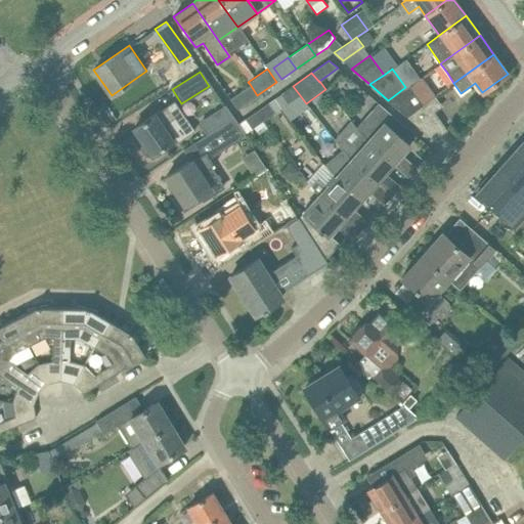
[(256,96),(249,85),(230,98),(237,108),(256,96)]
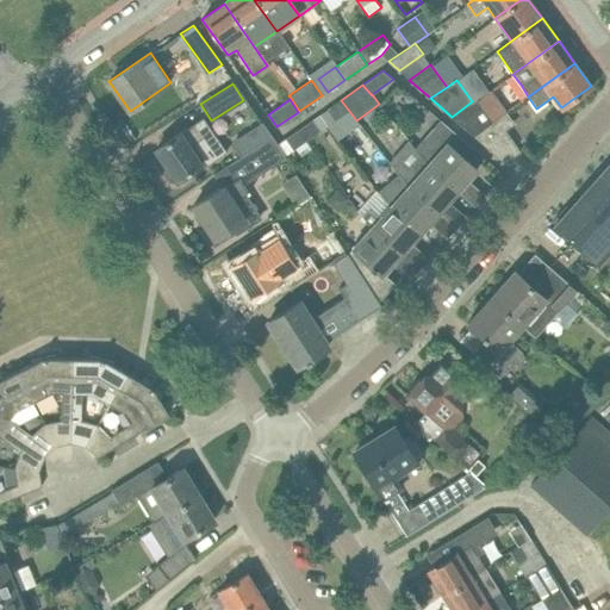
[(493,120),(478,99),(473,103),(472,101),(452,117),(472,135),(493,120)]
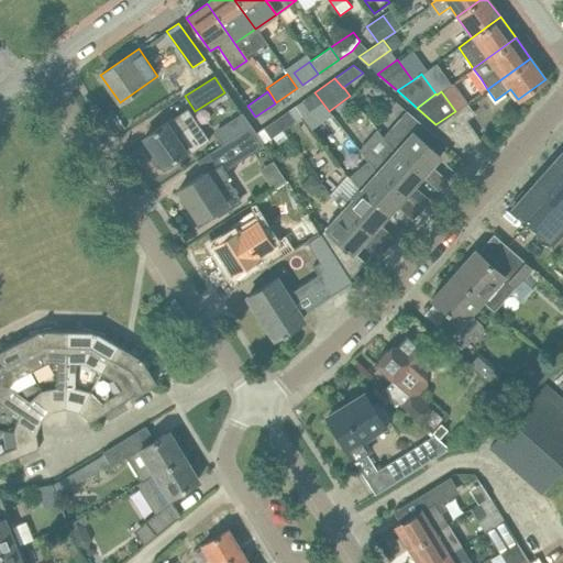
[(322,102),(315,92),(305,99),(311,110),(322,102)]
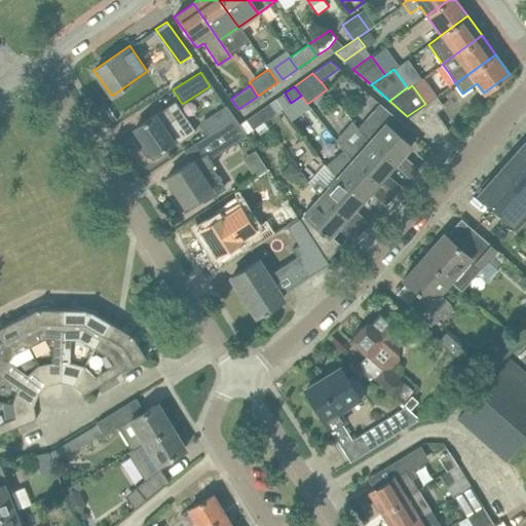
[(154,115),(135,128),(153,155),(173,142),(175,145),(195,130),(175,101),(154,115)]
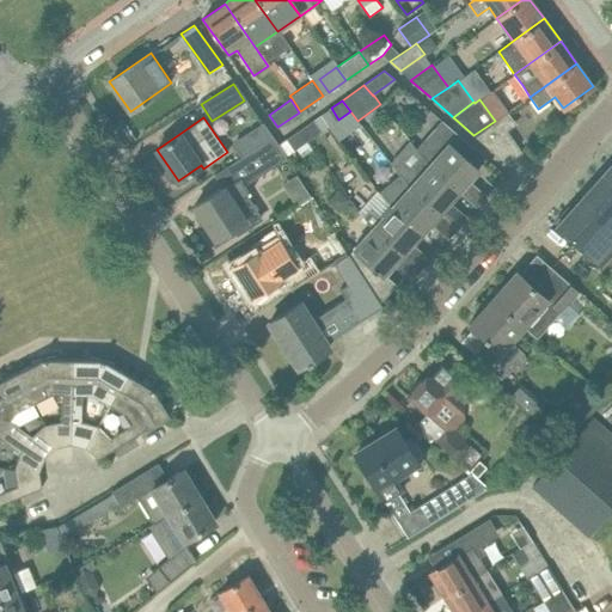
[(307,141),(322,132),(313,120),(300,129),(307,141)]
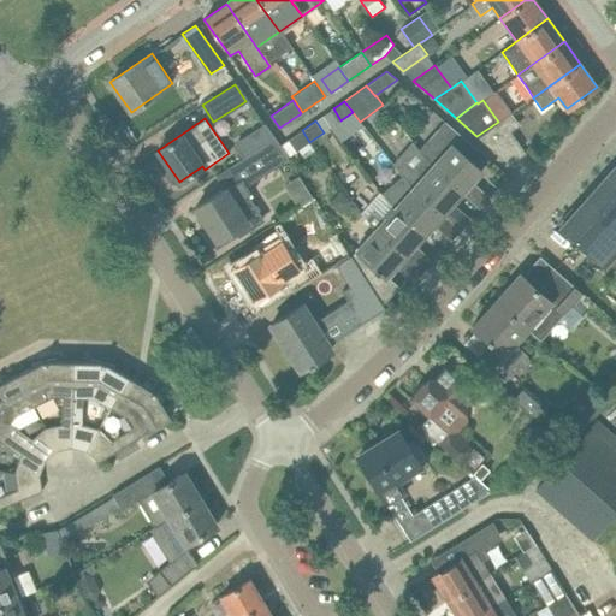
[(498,122),(477,136),(513,167),(523,154),(501,120),(498,122)]
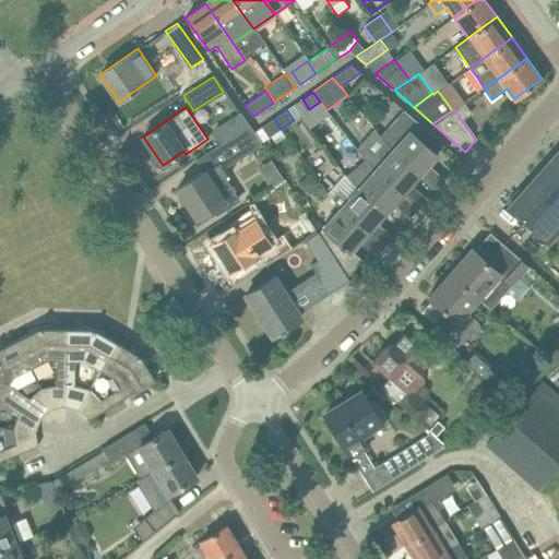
[(381,137),(384,143),(383,144),(419,176),(428,165),(438,155),(426,144),(433,135),(404,110),(381,137)]
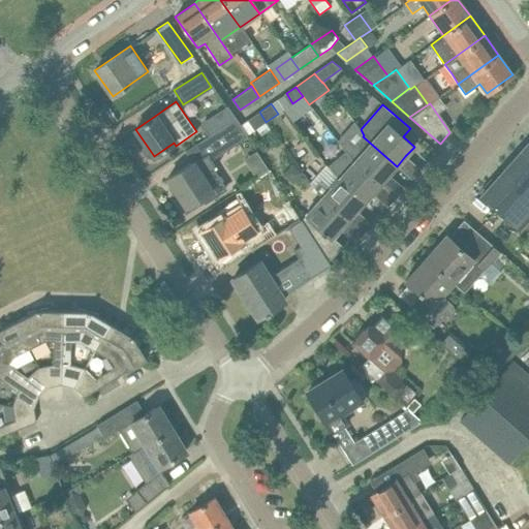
[(241,125),(247,135),(266,122),(259,112),(241,125)]
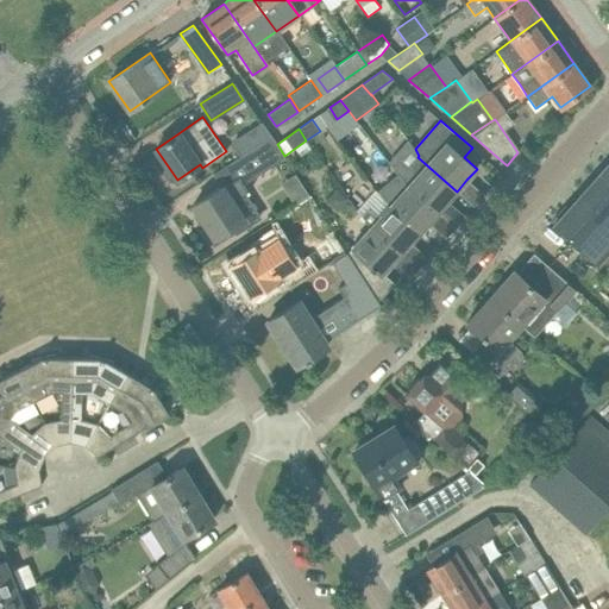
[(286,158),(284,156),(277,144),(272,136),(213,174),(221,187),(193,205),(215,238),(232,226),(237,233),(263,217),(243,184),(286,158)]
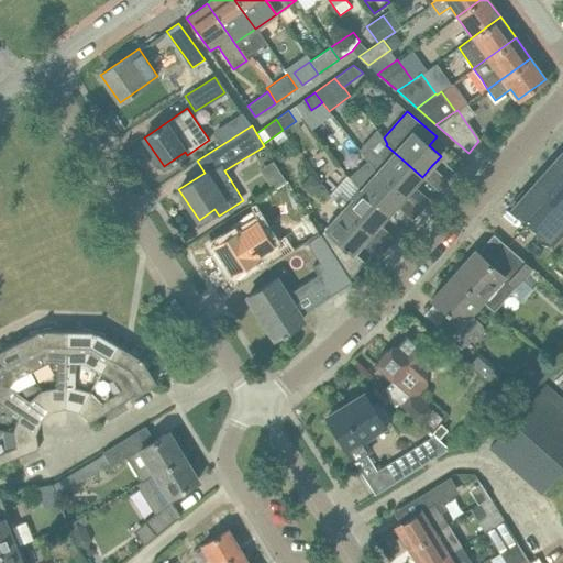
[(362,154),(366,161),(375,172),(376,170),(405,196),(422,177),(386,145),(377,155),(370,148),(362,154)]
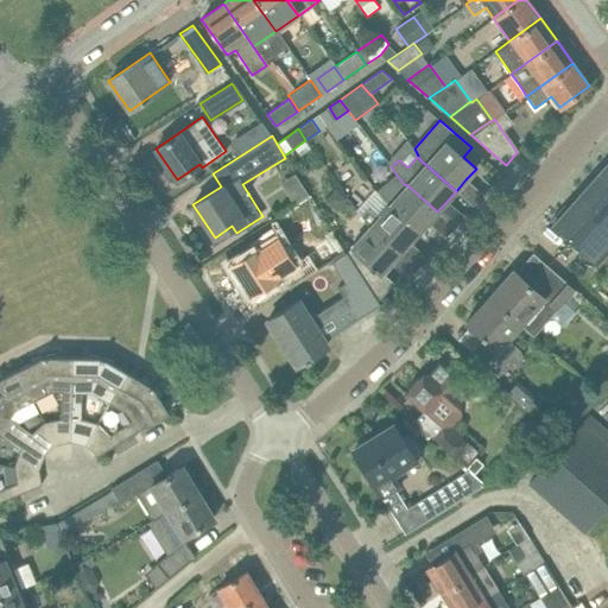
[(607,163),(553,223),(571,240),(593,258),(607,240),(607,163)]
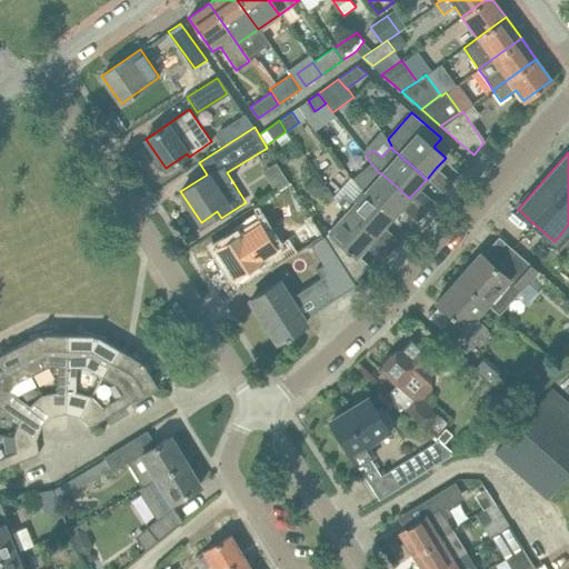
[(380,172),(379,173),(370,162),(352,179),(363,192),(391,217),(409,198),(380,172)]
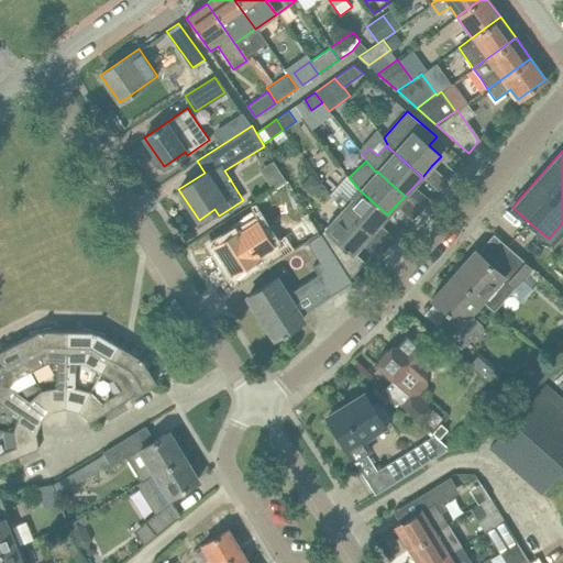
[(340,191),(334,199),(343,210),(371,234),(387,214),(360,190),(351,200),(340,191)]
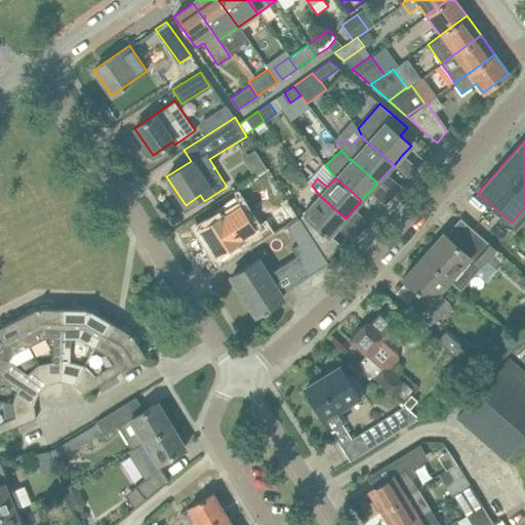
[(346,218),(320,196),(306,212),(330,235),(346,218)]
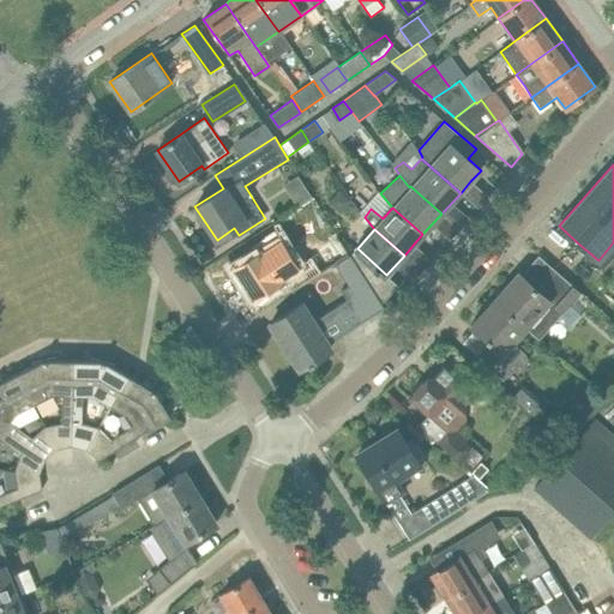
[(254,299),(278,283),(269,268),(289,256),(278,239),(258,252),(234,266),(254,299)]
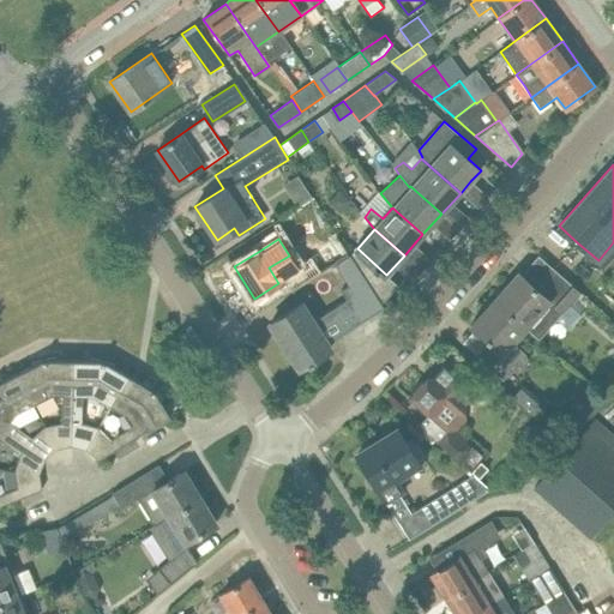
[(325,269),(335,264),(325,248),(299,266),(308,281),(325,269)]
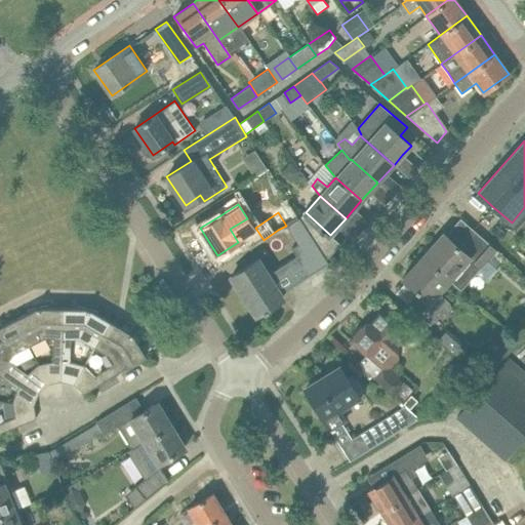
[(297,217),(286,226),(278,230),(295,256),(278,268),(270,257),(266,256),(255,260),(231,276),(256,315),(264,311),(265,313),(269,310),(268,308),(282,298),(279,293),(326,264),(297,217)]
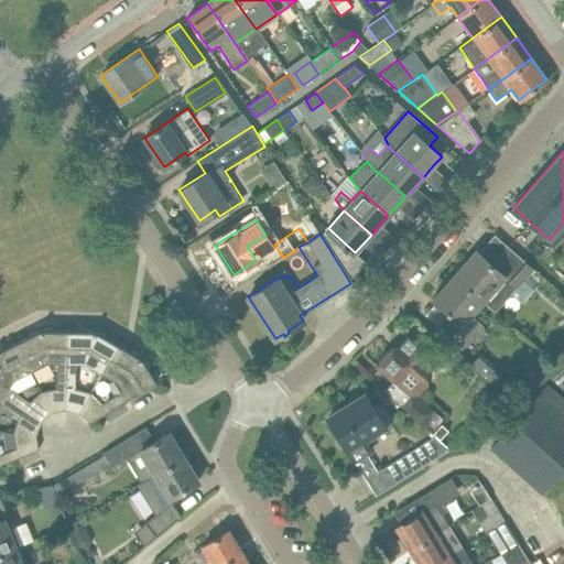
[(534,269),(495,235),(479,252),(476,250),(454,274),(481,300),(481,301),(488,306),(495,313),(534,269)]
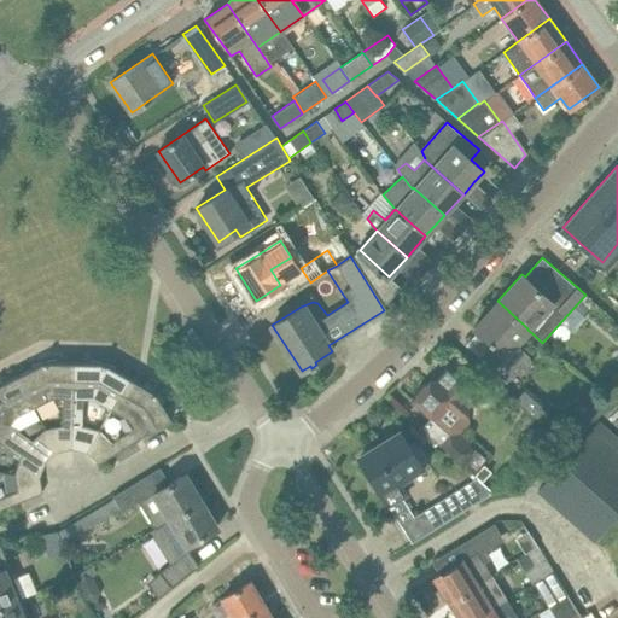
[(473,328),(483,337),(491,344),(479,357),(506,382),(519,367),(525,368),(530,366),(531,361),(529,356),(514,344),(528,330),(528,328),(497,301),(473,328)]
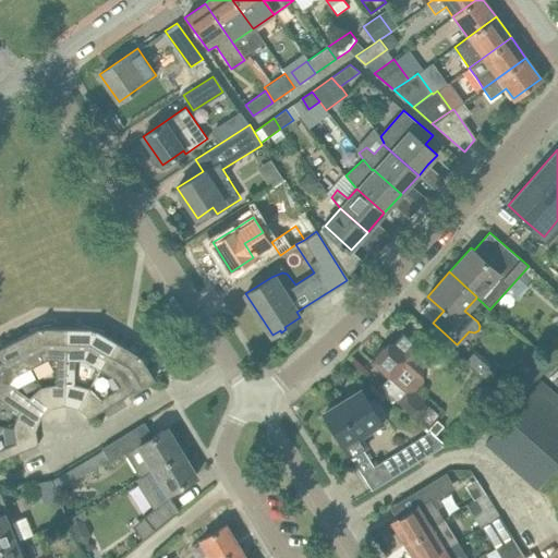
[(41,326),(38,327),(38,328),(15,339),(29,367),(47,359),(57,360),(56,384),(40,387),(51,408),(64,404),(65,384),(67,327),(41,327),(41,326)]
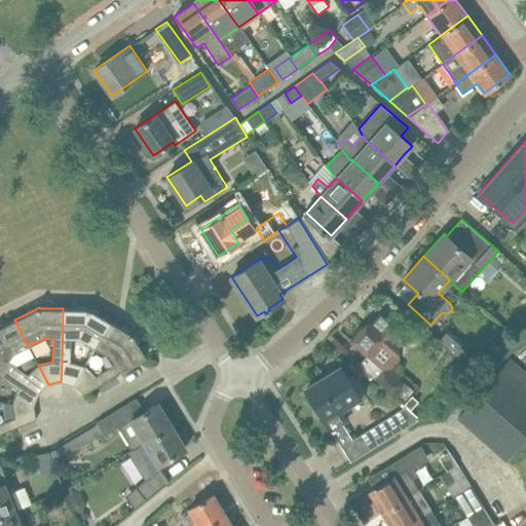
[(89,309),(86,308),(86,309),(63,308),(62,362),(70,362),(71,339),(80,339),(95,348),(109,322),(89,310),(89,309)]
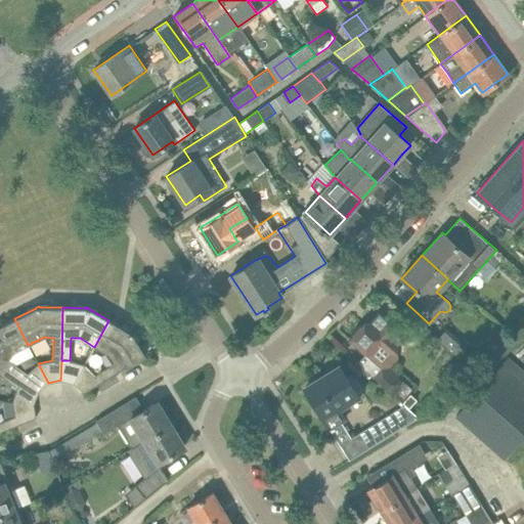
[(370,321),(363,321),(348,339),(364,354),(357,362),(388,391),(390,393),(400,383),(398,375),(391,367),(398,359),(396,344),(404,335),(394,326),(379,312),(370,321)]
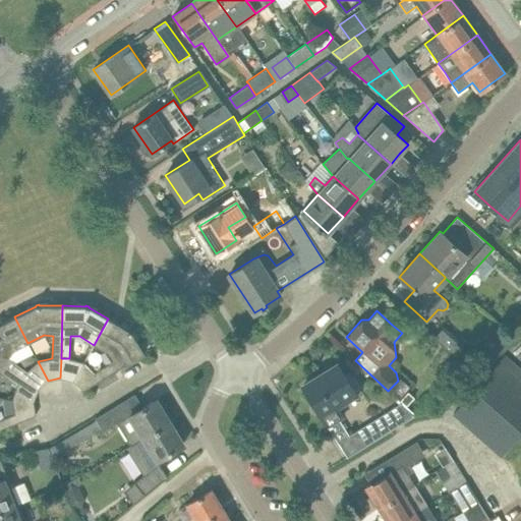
[(0,363),(21,378),(38,389),(48,381),(38,361),(26,371),(9,358),(13,351),(27,343),(14,316),(0,324),(0,363)]
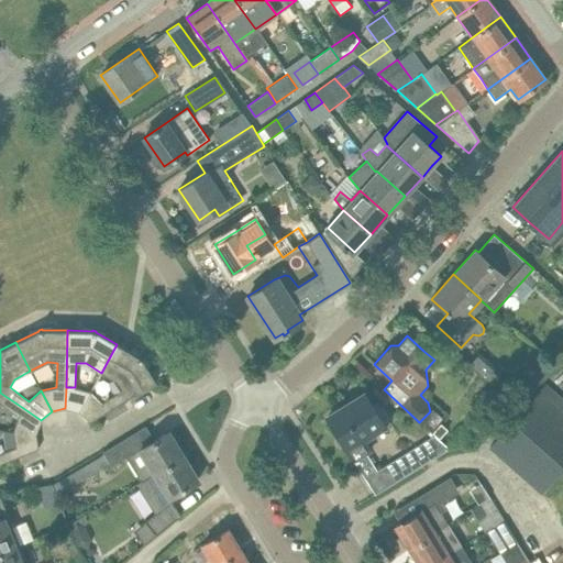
[(101,373),(118,382),(122,389),(101,403),(90,392),(78,412),(89,422),(156,382),(142,360),(143,359),(140,356),(139,357),(117,344),(101,373)]
